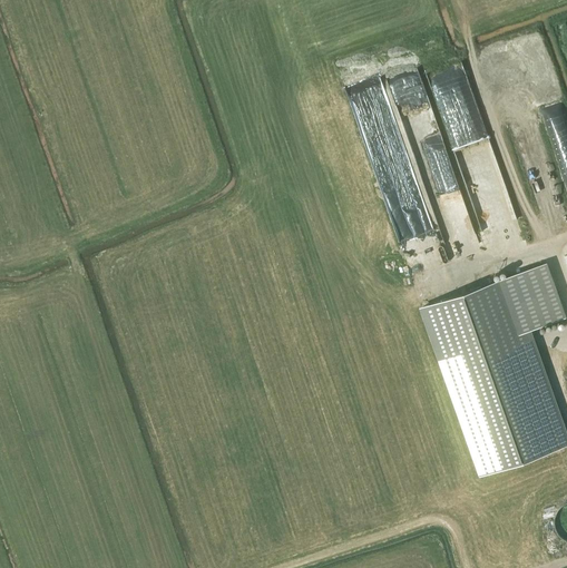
[(533,124),(520,80),(501,85),(514,128),(533,124)]
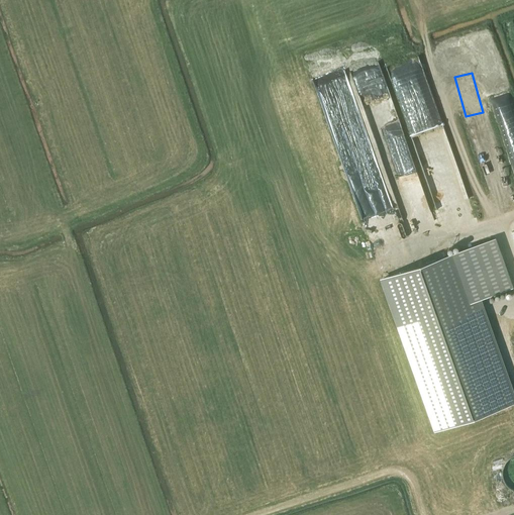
[(346,76),(317,86),(331,129),(335,127),(333,121),(350,116),(348,110),(347,110),(346,107),(352,105),(357,119),(361,118),(346,76)]
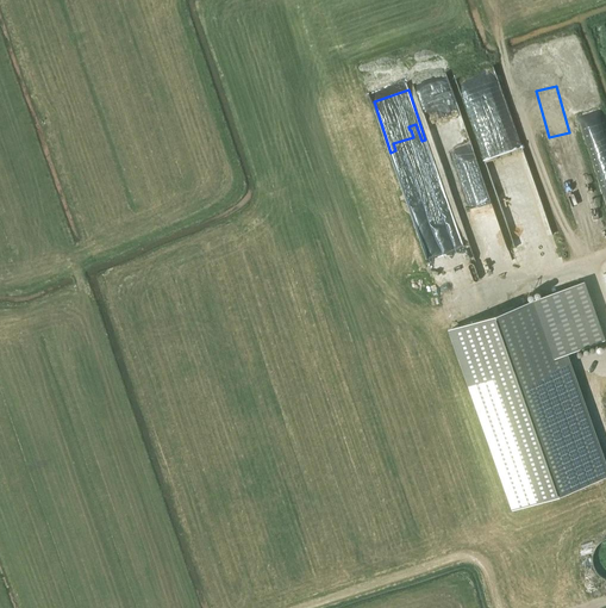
[(435,161),(426,143),(420,146),(428,163),(435,161)]
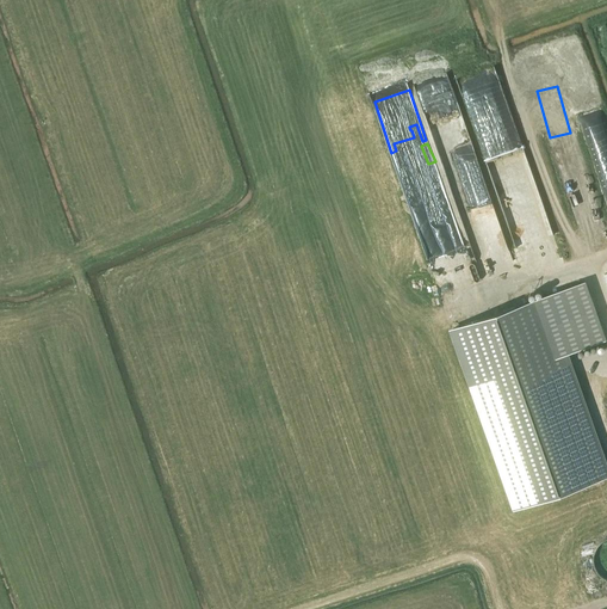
[(600,479),(557,357),(602,342),(582,284),(448,331),(512,510),(600,479)]
